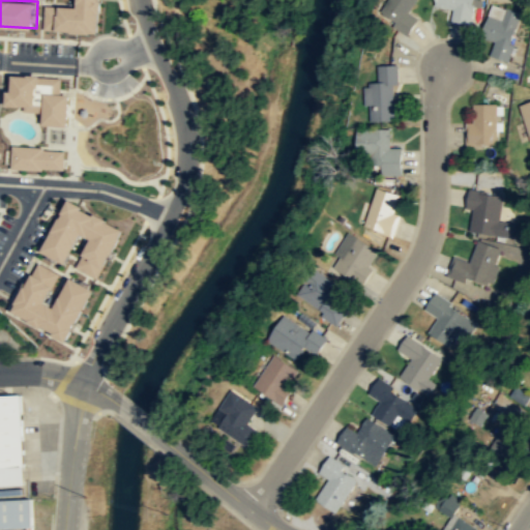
[(105,0),(81,0),(81,6),(46,5),(45,30),(104,31),(105,0)]
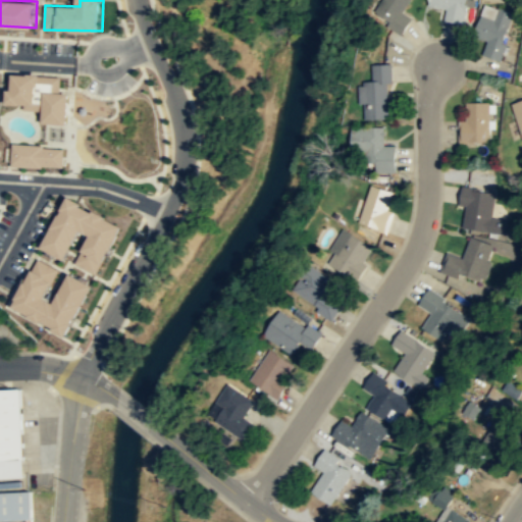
[(379,0),(371,16),(402,34),(411,16),(403,12),(409,0),(379,0)]
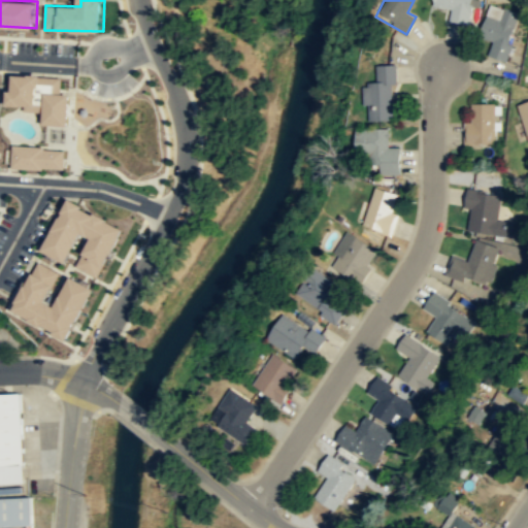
[(470,25),(474,0),(432,0),(431,6),(451,9),(449,22),(470,25)]
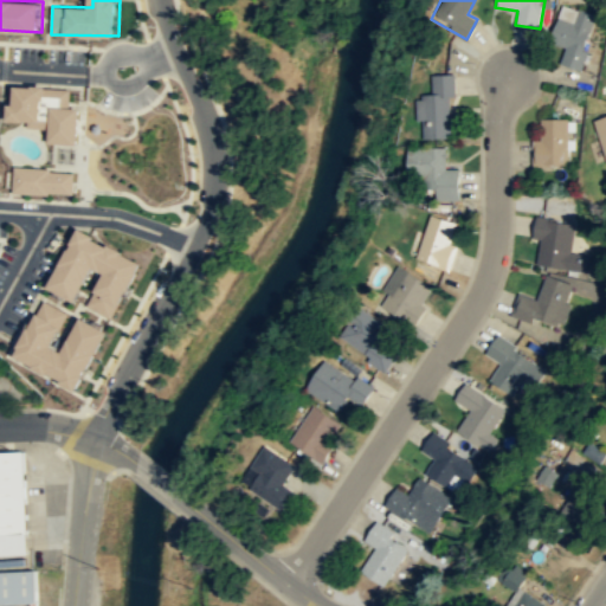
[(595,15),(560,5),(549,43),(563,47),(559,64),(579,70),(595,15)]
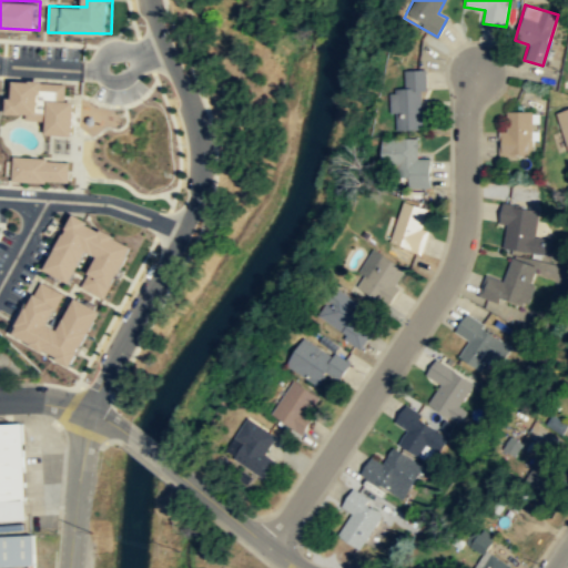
[(423,129),(423,69),(403,69),(403,89),(388,89),(388,113),(394,113),(394,130),(423,129)]
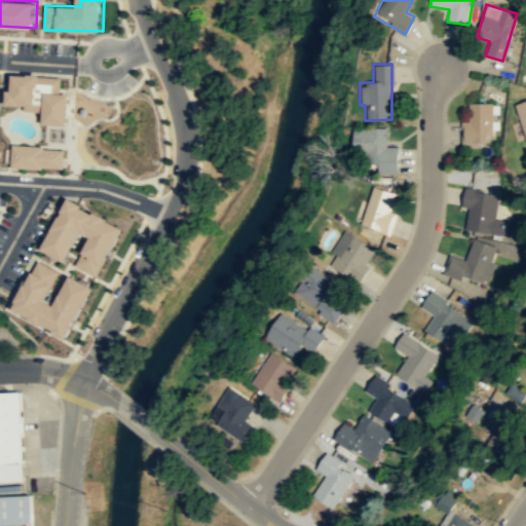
[(44,123),(70,123),(72,92),(62,92),(63,75),(16,73),(15,88),(10,88),(9,104),(26,104),(25,110),(45,111),(44,123)]
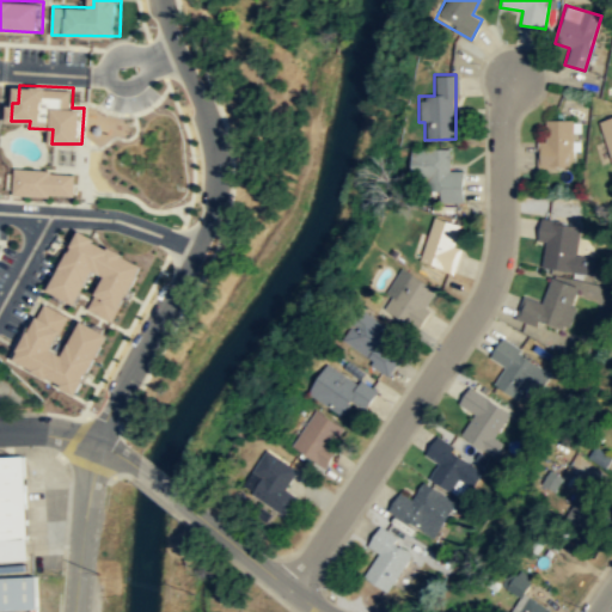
[(611,166),(611,165),(611,117),(599,121),(611,166)]
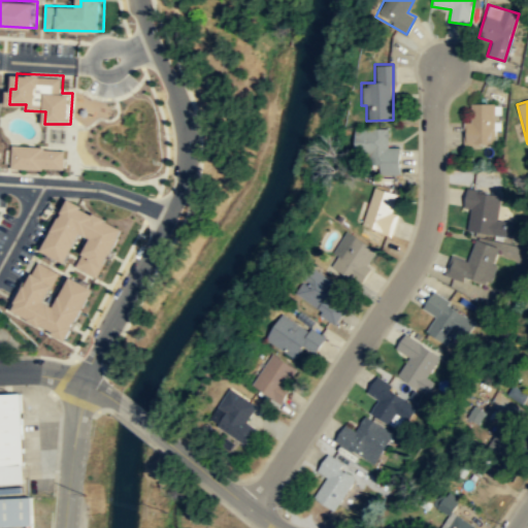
[(470,123),(463,123),(463,145),(494,145),(494,104),(470,104),(470,123)]
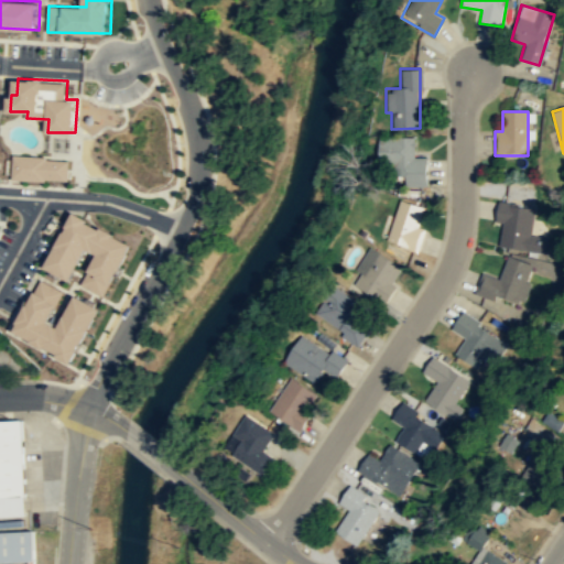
[(413,136),(378,137),(378,167),(390,167),(390,175),(404,175),(404,186),(426,186),(426,158),(413,158),(413,136)]
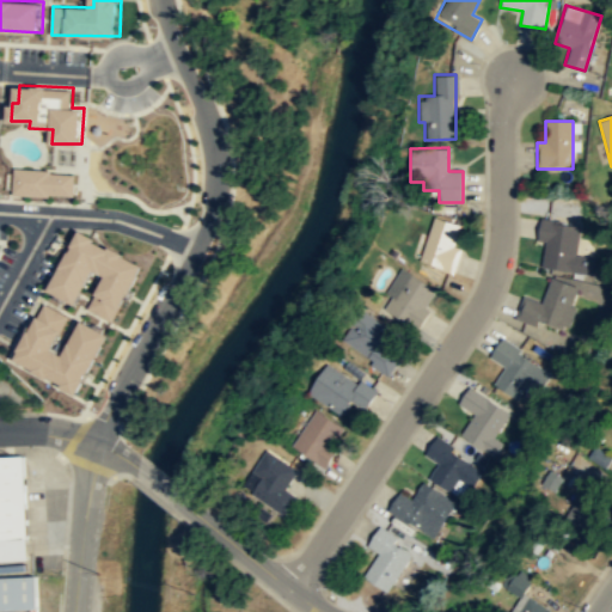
[(75,171),(14,169),(14,194),(75,196),(75,171)]
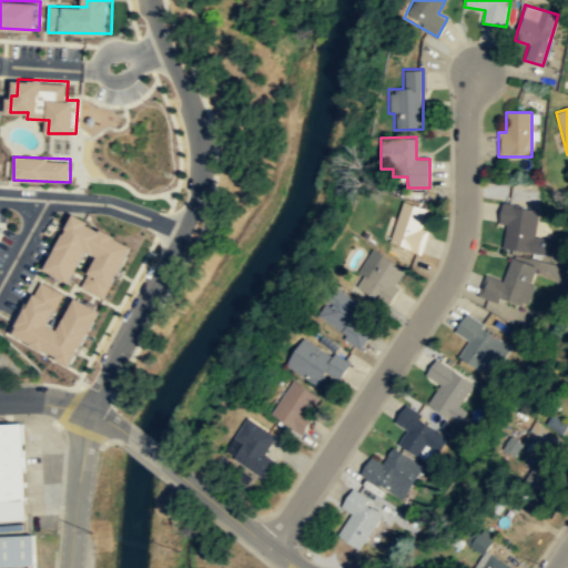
[(430,210),(401,201),(388,244),(417,252),(430,210)]
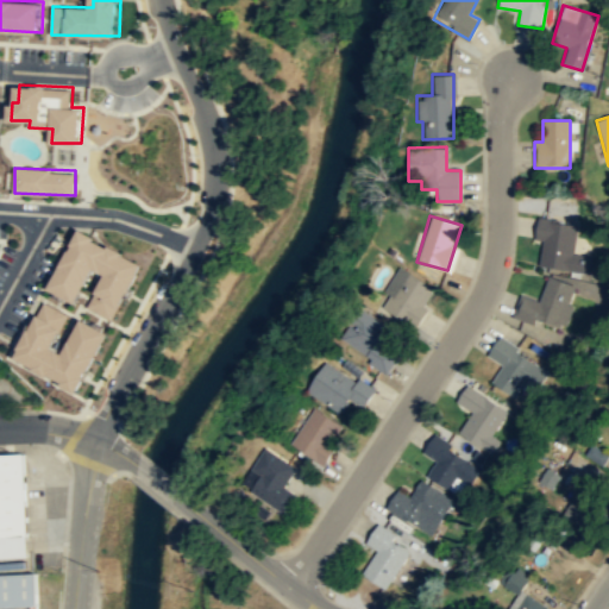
[(542,243),(539,265),(589,272),(591,255),(573,252),(577,225),(538,219),(535,242),(542,243)]
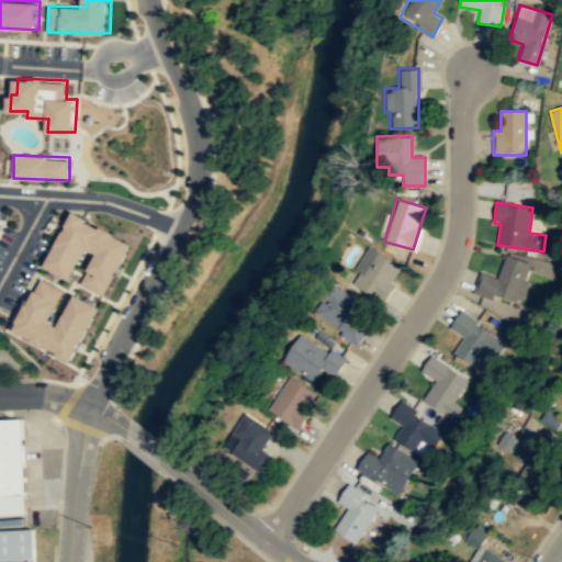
[(48,267),(74,279),(88,246),(98,250),(82,284),(108,296),(134,239),(74,212),(48,267)]
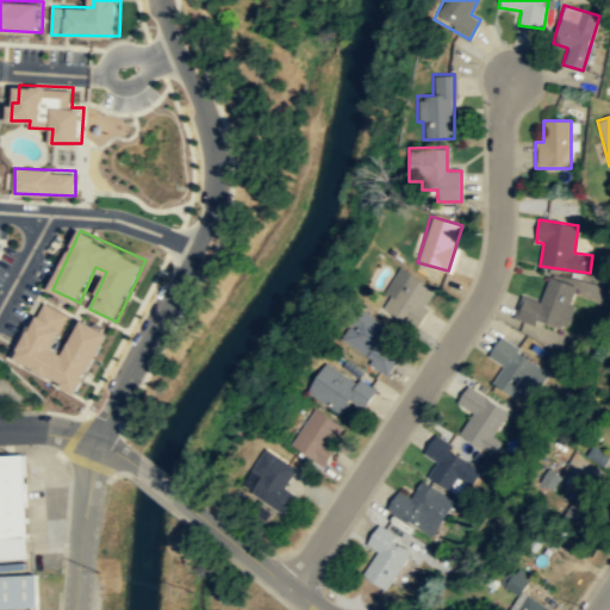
[(417,328),(437,287),(398,268),(378,309),(417,328)]
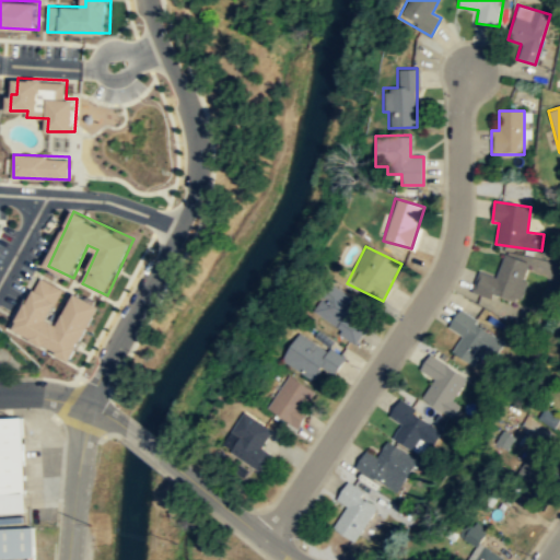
[(529,260),(503,254),(497,277),(477,271),(471,291),(518,303),(529,260)]
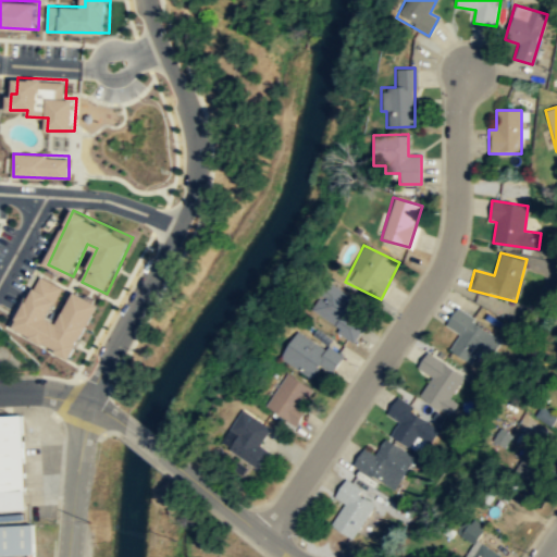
[(101,302),(75,291),(62,322),(50,317),(64,286),(39,275),(15,329),(77,356),(101,302)]
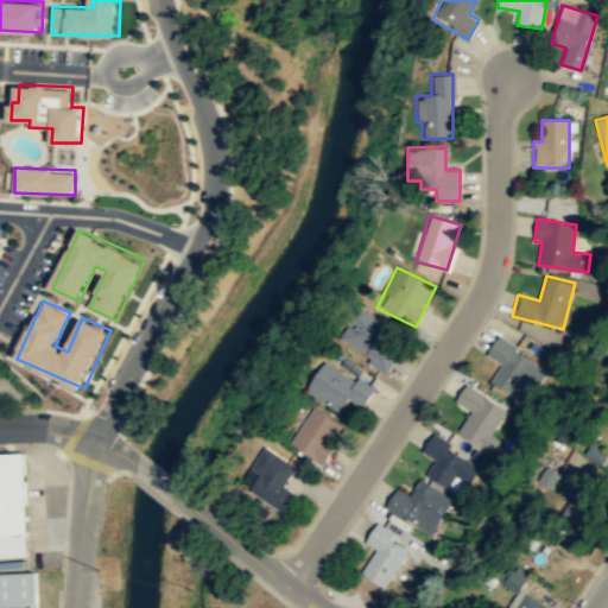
[(388,372),(399,354),(385,347),(394,330),(356,309),(337,343),(388,372)]
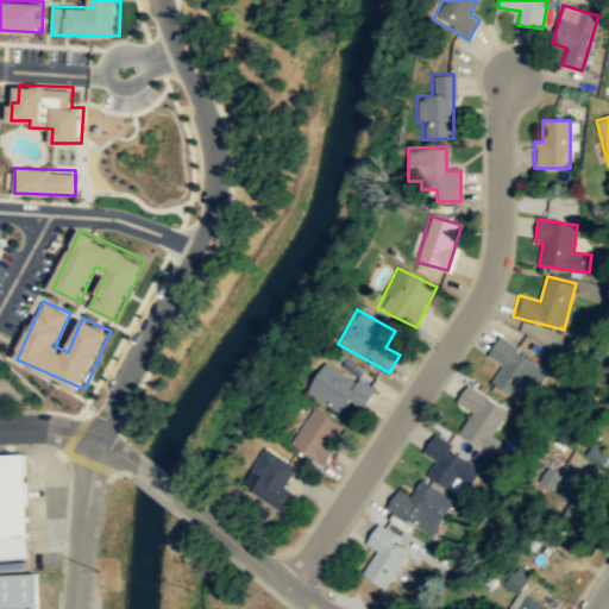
[(551,368),(498,337),(487,356),(501,364),(490,382),(515,397),(525,381),(538,389),(551,368)]
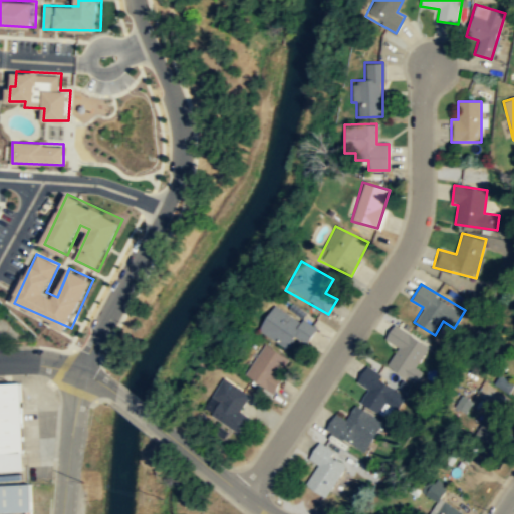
[(257,331),(287,351),(295,339),(305,346),(315,331),(274,304),(257,331)]
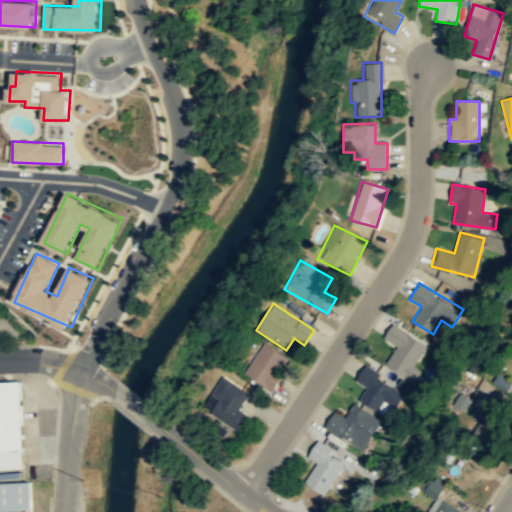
[(413,365),(426,345),(392,324),(383,339),(396,347),(385,365),(413,381),(420,369),(413,365)]
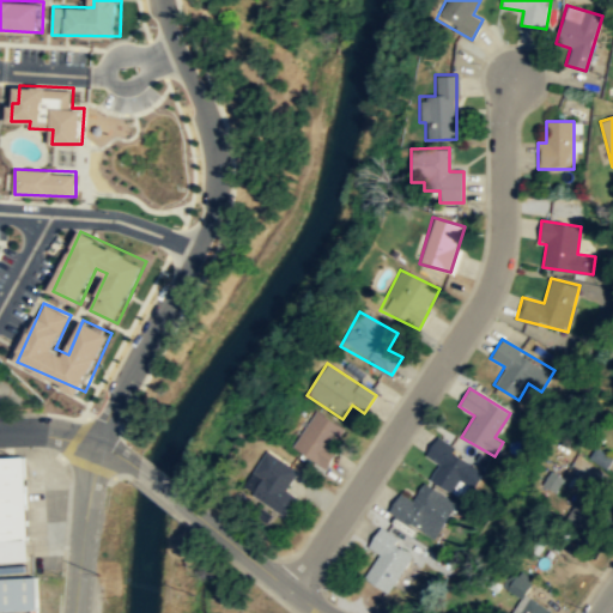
[(323,468),(346,431),(314,411),(291,448),(323,468)]
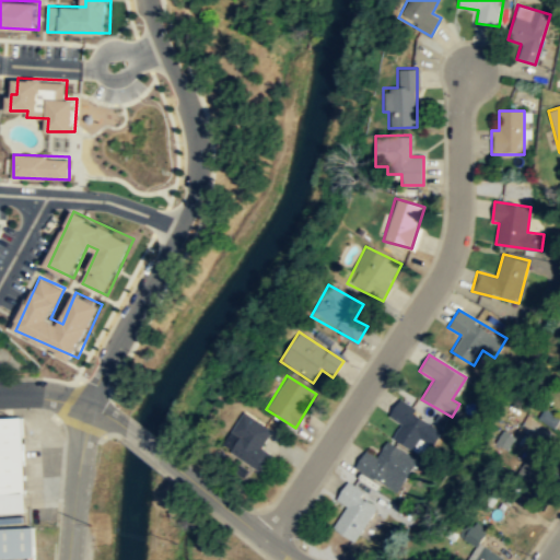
[(430,447),(442,431),(399,400),(387,417),(400,426),(392,436),(411,451),(420,440),(430,447)]
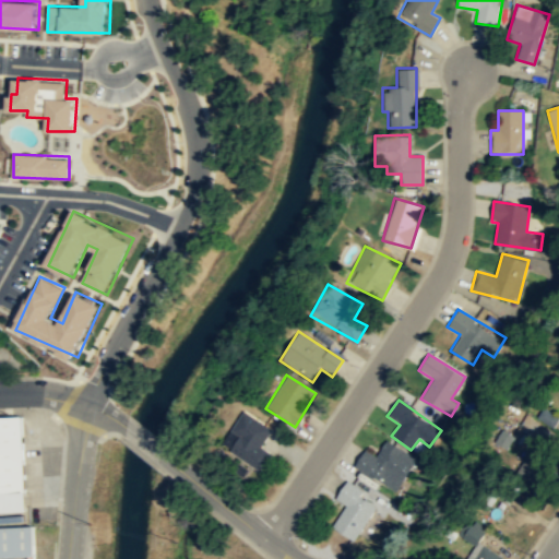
[(558,417),(540,406),(534,416),(550,427),(558,417)]
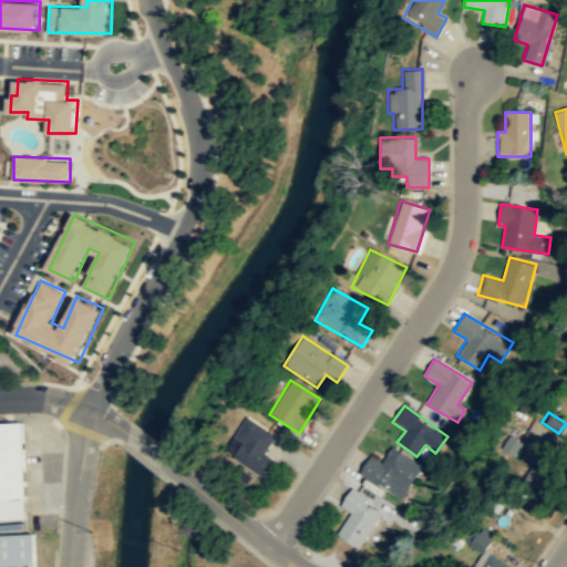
[(223,454),(264,477),(274,460),(263,454),(274,435),(243,418),(223,454)]
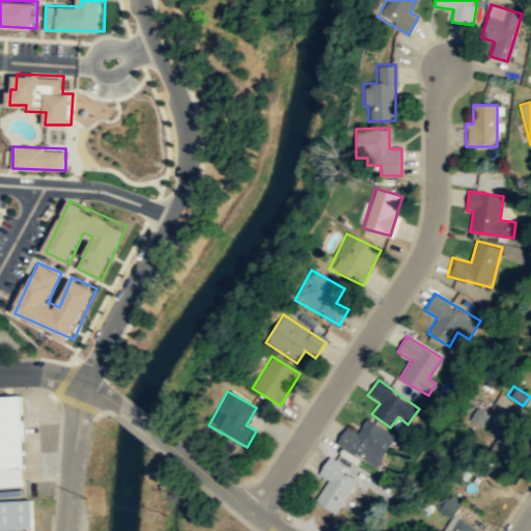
[(0,394),(21,394),(26,485),(0,486),(0,394)]
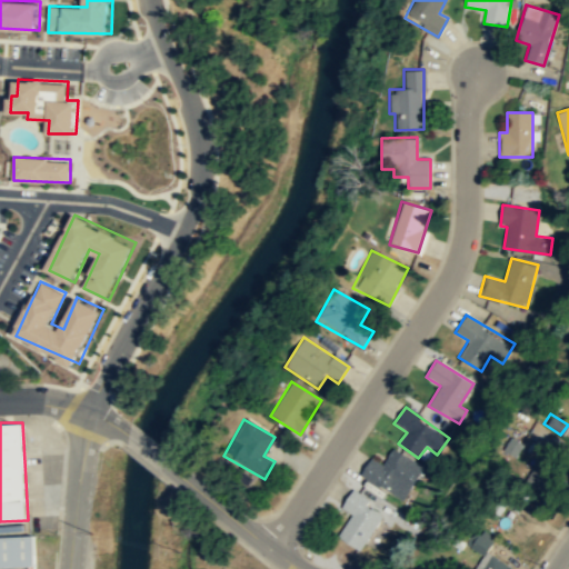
[(499,449),(512,457),(521,443),(507,435),(499,449)]
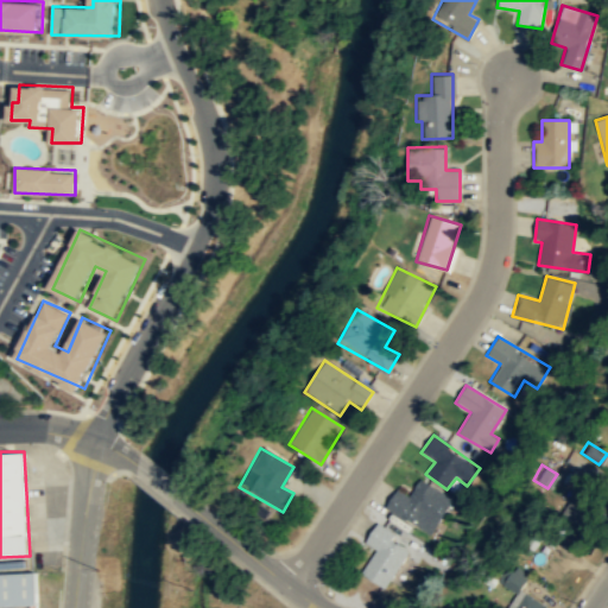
[(432,534),(451,496),(417,480),(410,496),(394,489),(385,511),(432,534)]
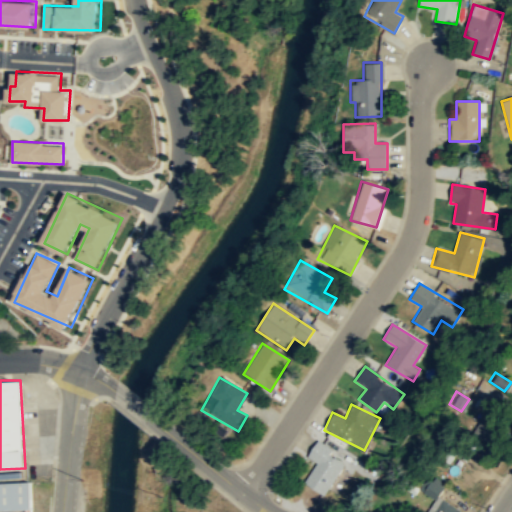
[(509,430),(485,413),(473,430),(497,448),(509,430)]
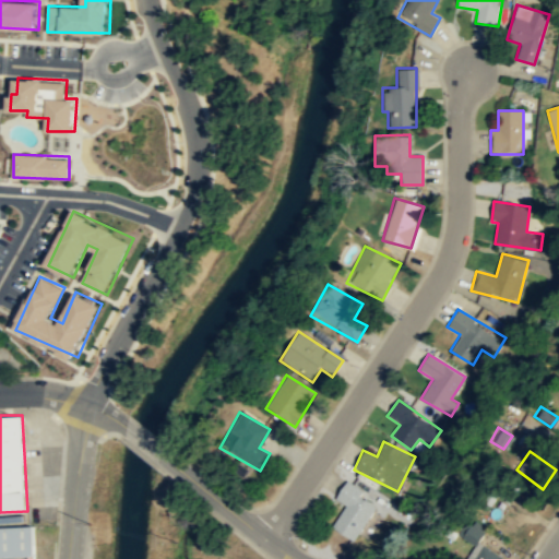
[(484,487),(508,502),(515,491),(491,476),(484,487)]
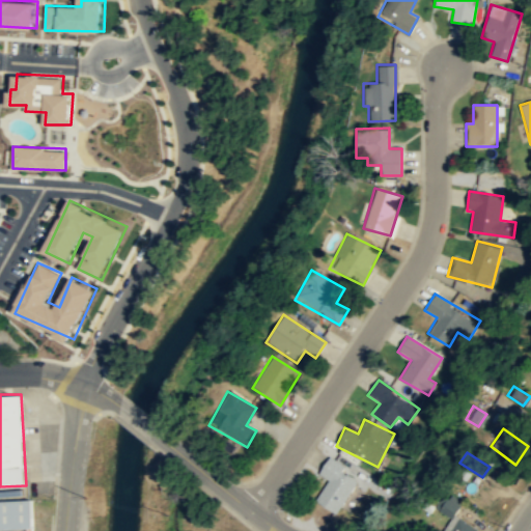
[(359,478),(329,458),(318,474),(328,480),(314,501),(335,514),(359,478)]
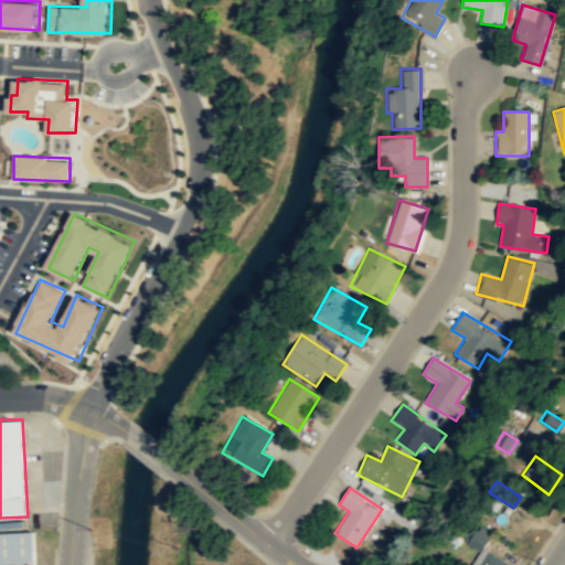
[(508,564),(509,564),(484,546),(492,535),(477,524),(464,542),(479,553),(469,564),(508,564)]
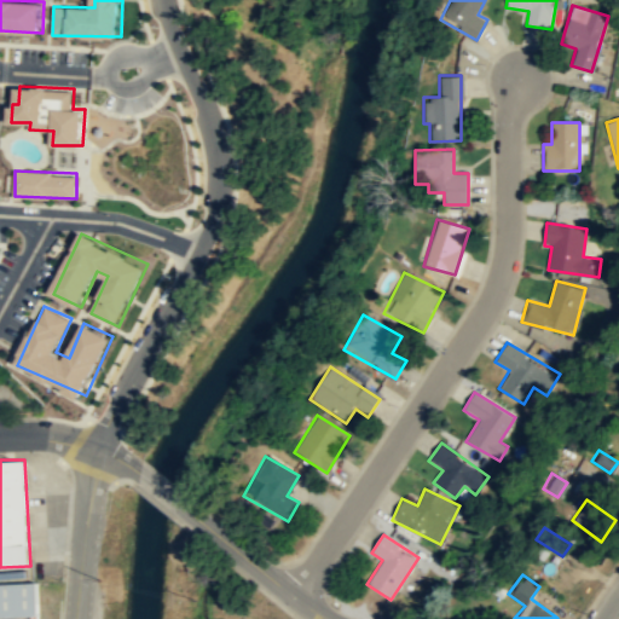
[(0,583),(36,582),(38,614),(0,615),(0,583)]
